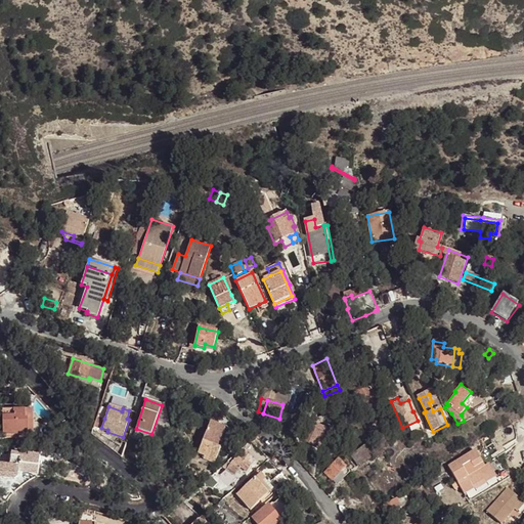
[(24,410),(3,410),(4,435),(28,434),(28,419),(25,419),(25,410),(24,410)]
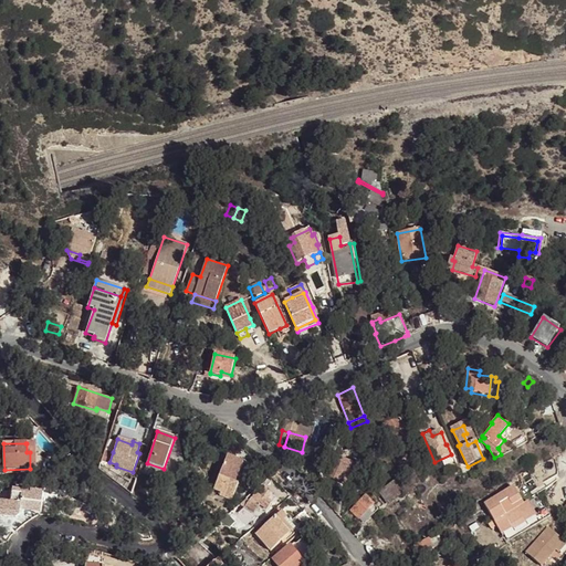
[(35,469),(35,443),(27,443),(27,452),(30,452),(30,469),(35,469)]
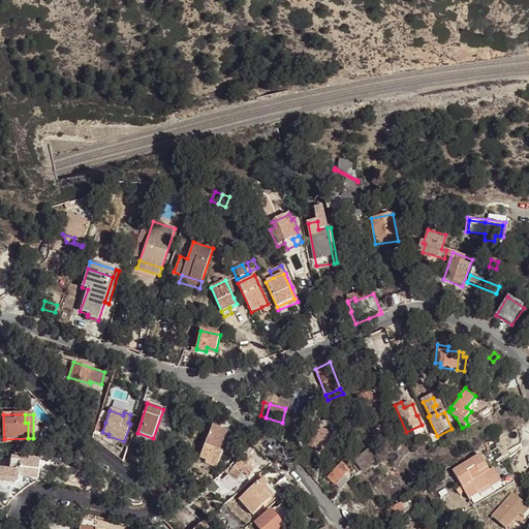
[(95,429),(102,432),(105,423),(98,421),(95,429)]
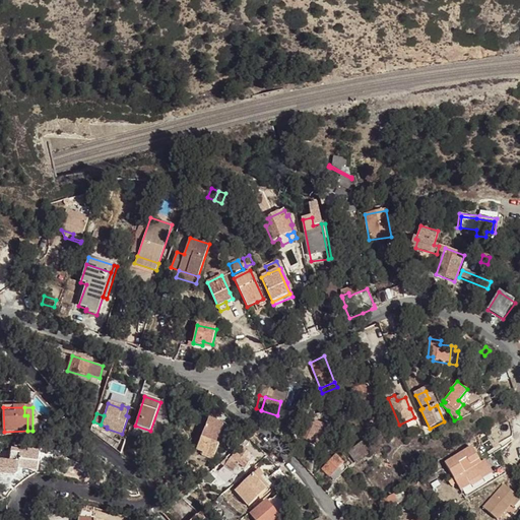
[(325,426),(311,417),(302,437),(311,441),(316,433),(321,435),(325,426)]
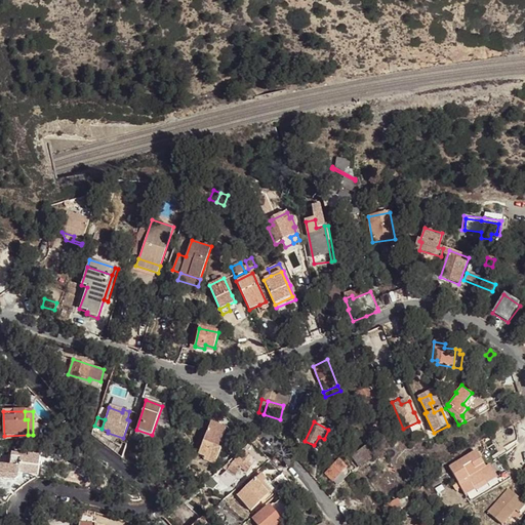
[(227,429),(211,422),(198,454),(205,456),(204,460),(215,465),(218,455),(221,449),(218,448),(226,430),(227,429)]
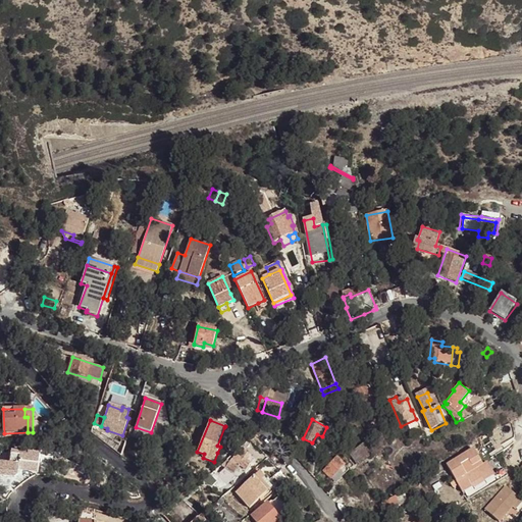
[(230,430),(224,427),(217,446),(220,447),(217,453),(220,455),(230,430)]
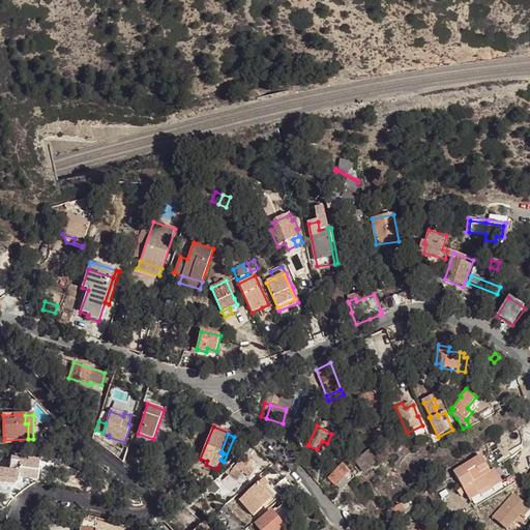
[(433,448),(440,444),(436,437),(431,440),(433,448)]
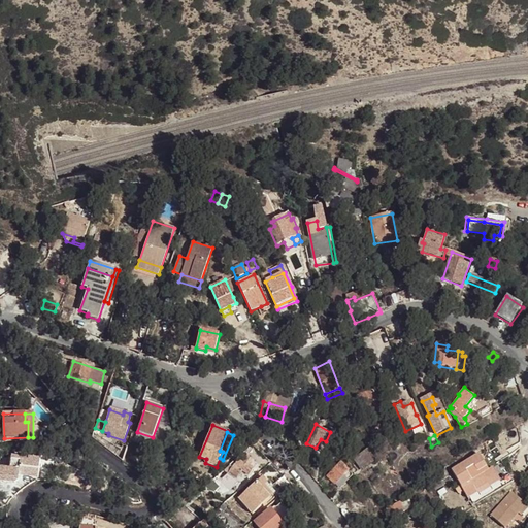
[(326,441),(321,439),(316,448),(321,451),(326,441)]
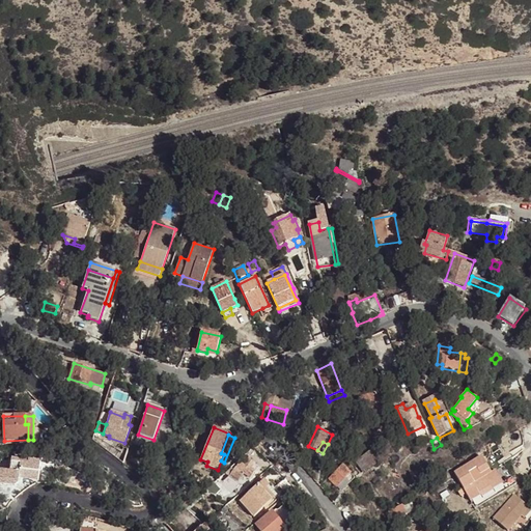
[(372,459),(368,453),(355,463),(359,469),(372,459)]
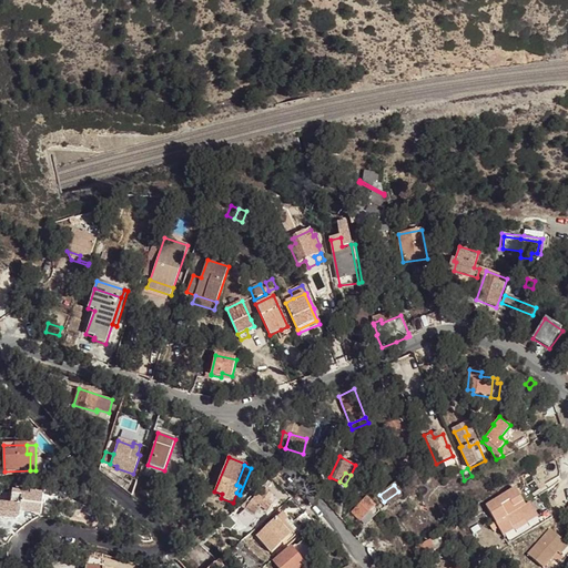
[(525,506),(515,488),(486,506),(504,536),(514,529),(513,527),(525,520),(527,524),(538,517),(529,504),(525,506)]
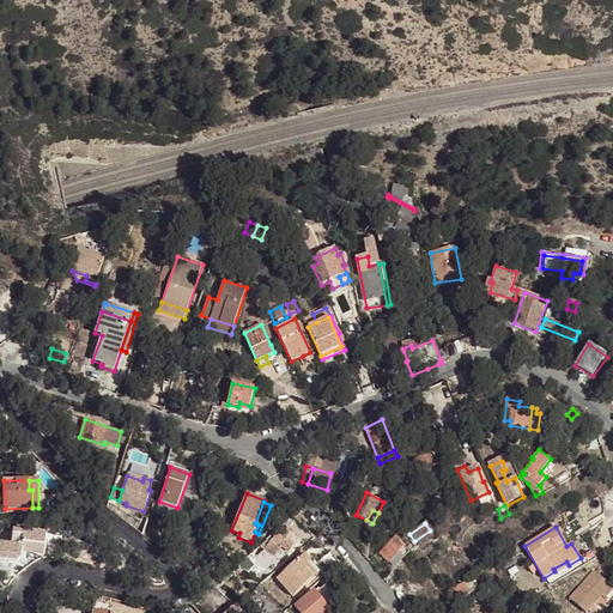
[(22,552),(43,554),(46,533),(13,529),(12,545),(11,551),(10,559),(20,562),(22,552)]
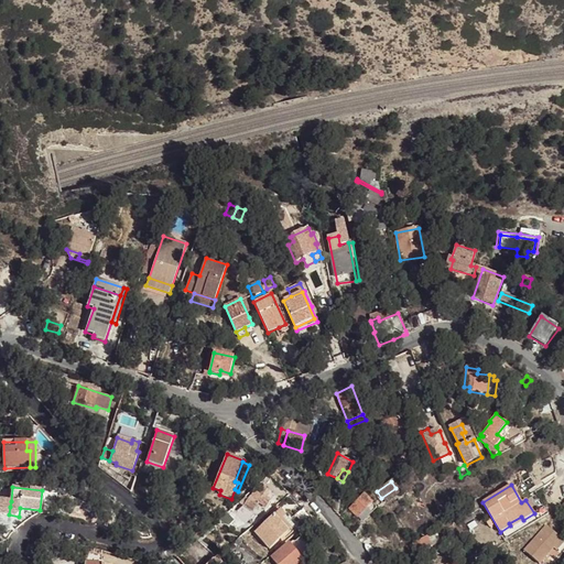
[(274,497),(263,488),(260,494),(253,489),(239,502),(243,506),(239,511),(247,518),(251,512),(258,502),(266,508),(274,497)]
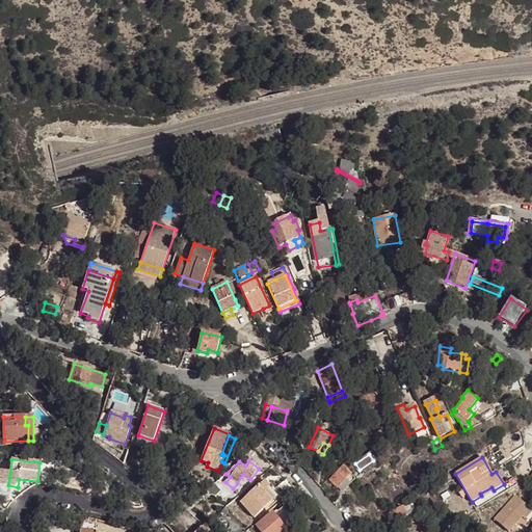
[(377,467),(373,460),(360,470),(364,476),(377,467)]
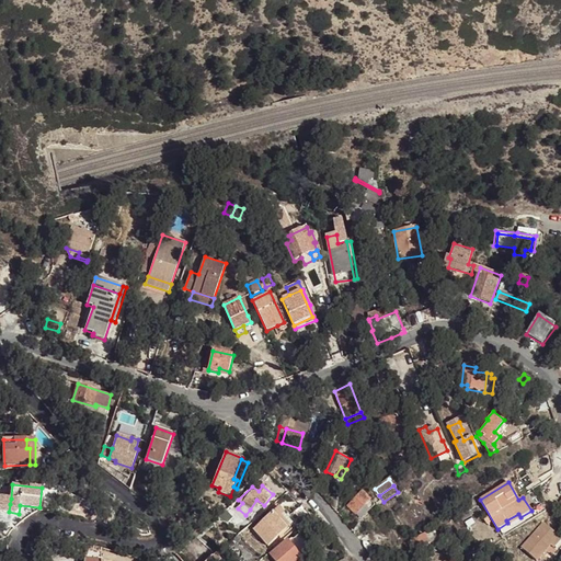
[(374,507),(361,494),(348,506),(362,519),(374,507)]
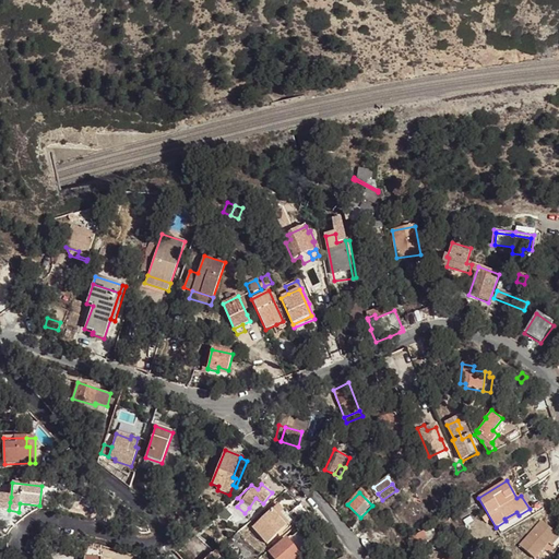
[(293,521),(277,506),(275,502),(268,509),(271,512),(253,527),(268,544),(293,521)]
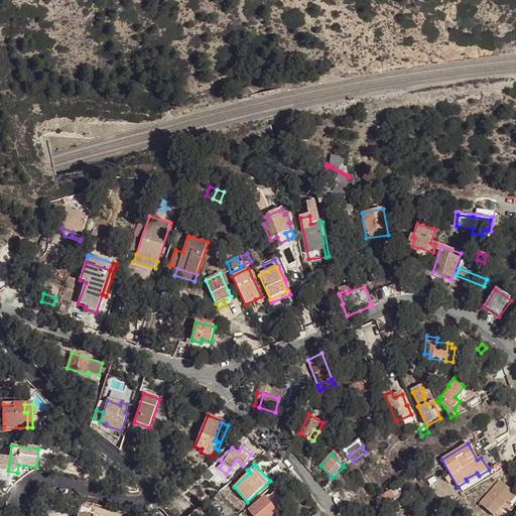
[(283,470),(278,465),(277,465),(268,472),(273,478),(283,470)]
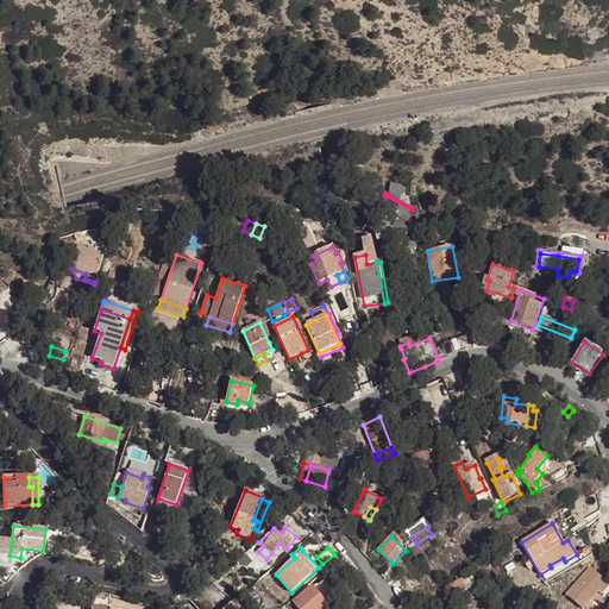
[(278,558),(271,553),(267,559),(274,564),(278,558)]
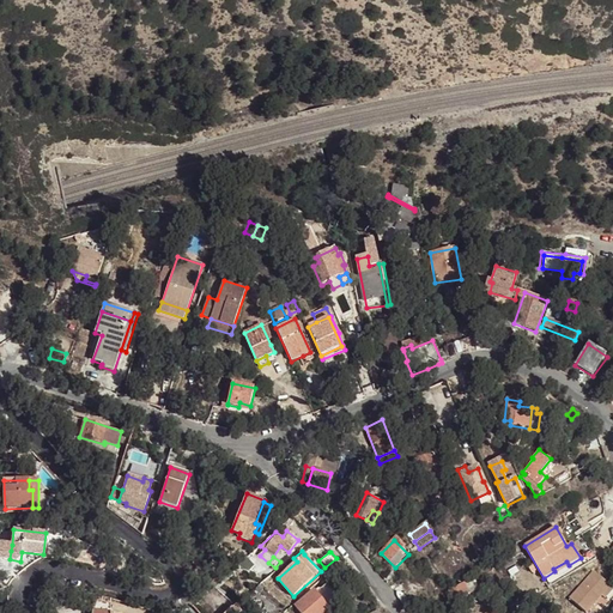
[(349,572),(343,565),(332,576),(338,582),(349,572)]
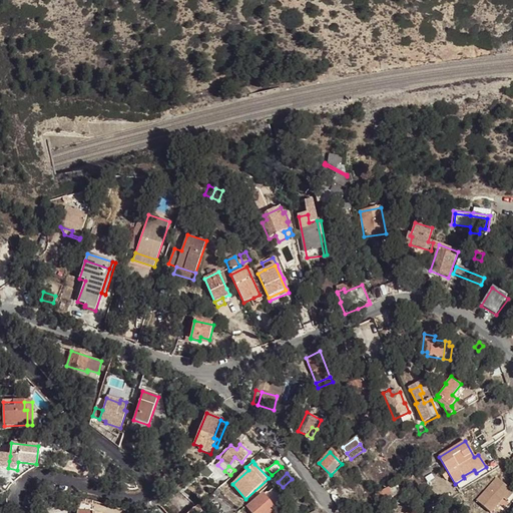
[(511,491),(497,478),(477,501),(490,512),(503,499),(511,491)]
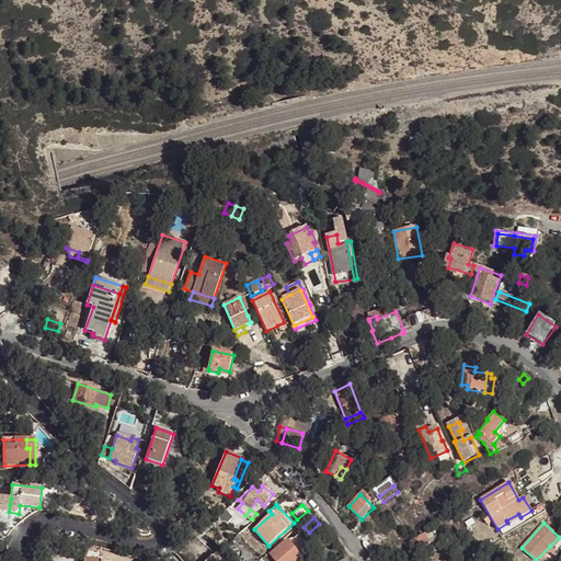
[(441,539),(436,529),(426,535),(431,544),(441,539)]
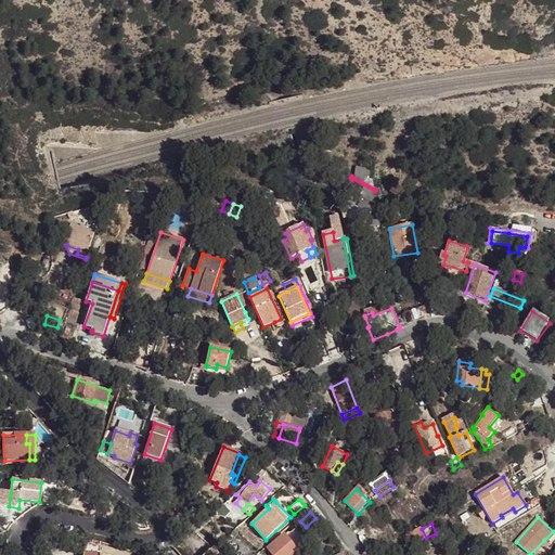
[(304,554),(305,554),(304,552),(306,550),(310,546),(296,529),(292,533),(288,532),(285,534),(268,549),(273,554),(304,554)]
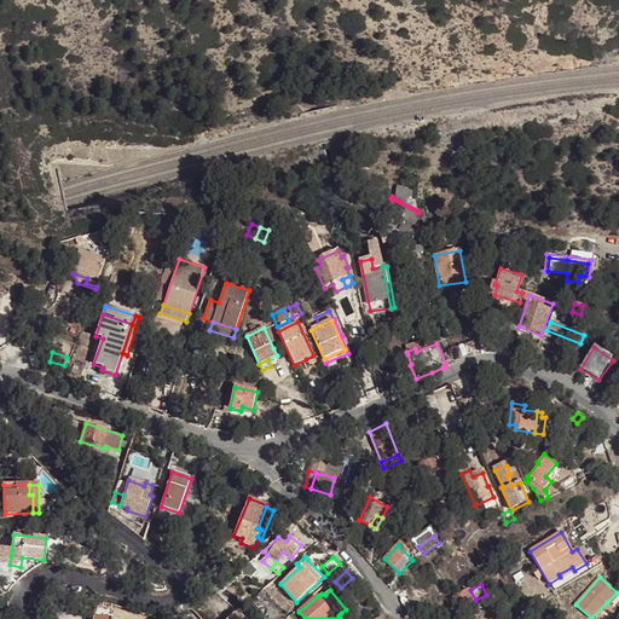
[(475,600),(470,590),(452,599),(457,609),(475,600)]
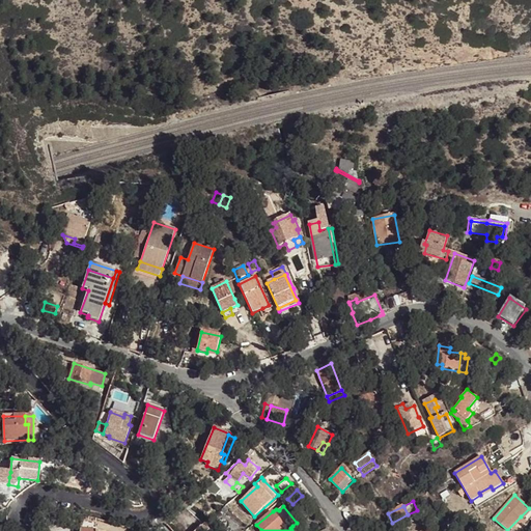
[(530,510),(530,509),(529,508),(521,516),(524,520),(530,510)]
